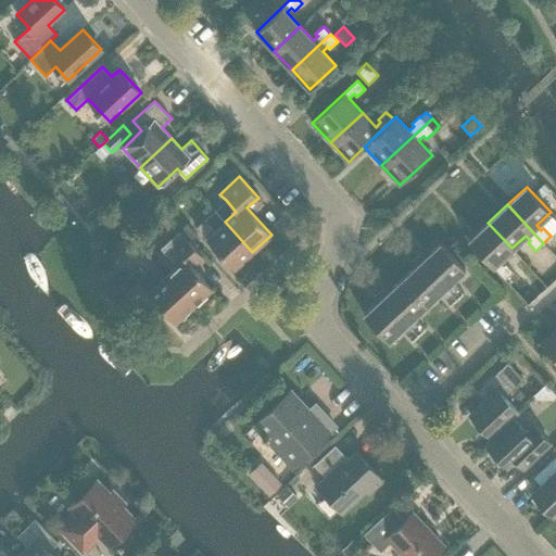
[(252,252),(225,222),(214,231),(204,220),(196,227),(206,239),(234,268),(252,252)]
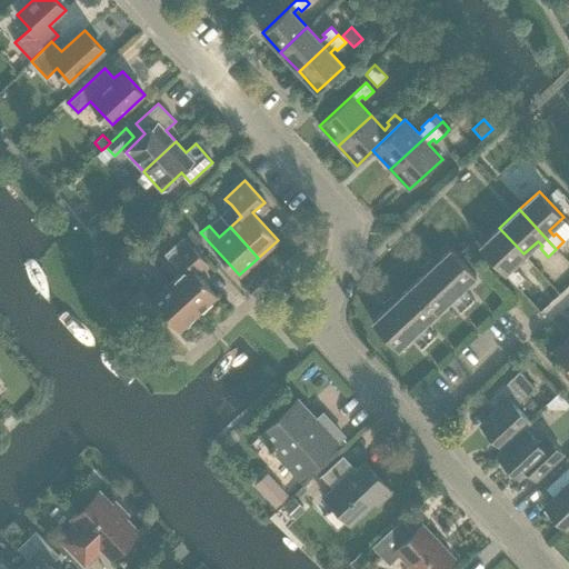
[(510,267),(523,253),(499,228),(479,246),(516,286),(525,278),(517,270),(515,271),(510,267)]
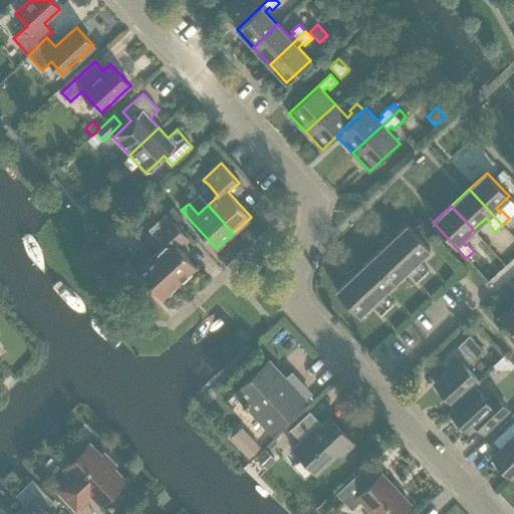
[(169,210),(166,213),(166,214),(174,222),(181,216),(173,207),(169,210)]
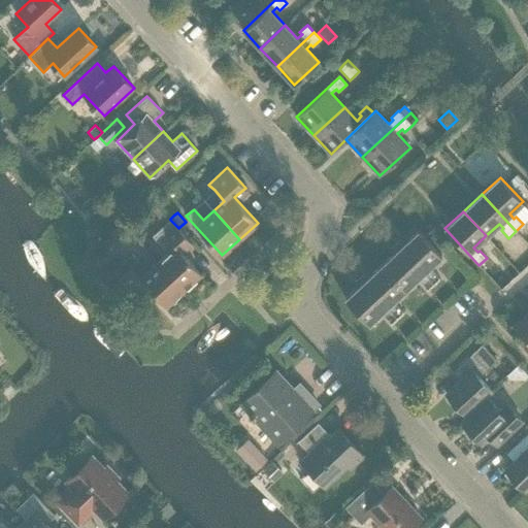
[(168,253),(158,262),(184,290),(202,273),(178,249),(189,239),(178,228),(170,220),(153,235),(168,253)]
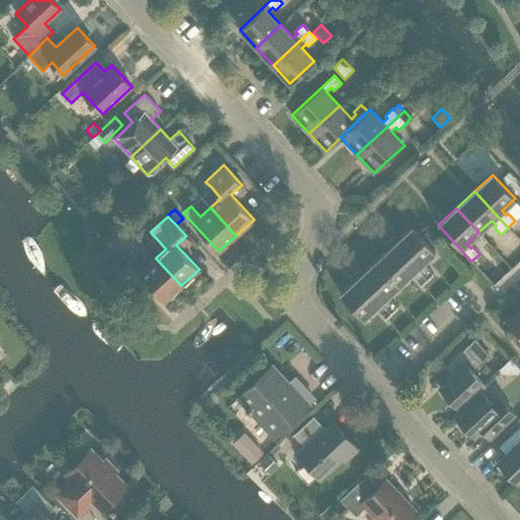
[(377,260),(399,284),(410,274),(420,284),(428,278),(433,273),(423,262),(435,251),(412,226),(398,240),(394,236),(386,244),(390,248),(377,260)]
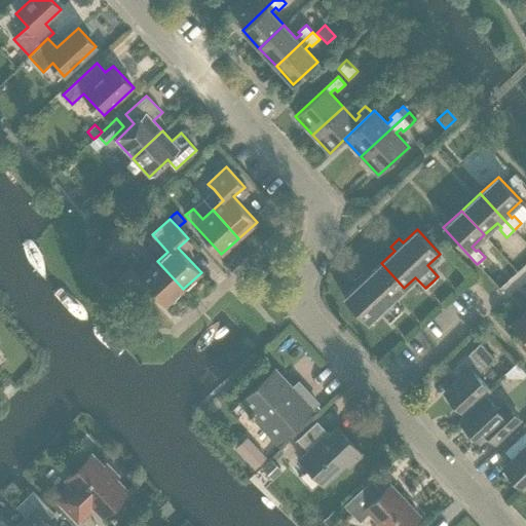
[(183,289),(157,261),(147,270),(132,253),(113,270),(130,290),(142,279),(165,305),(183,289)]
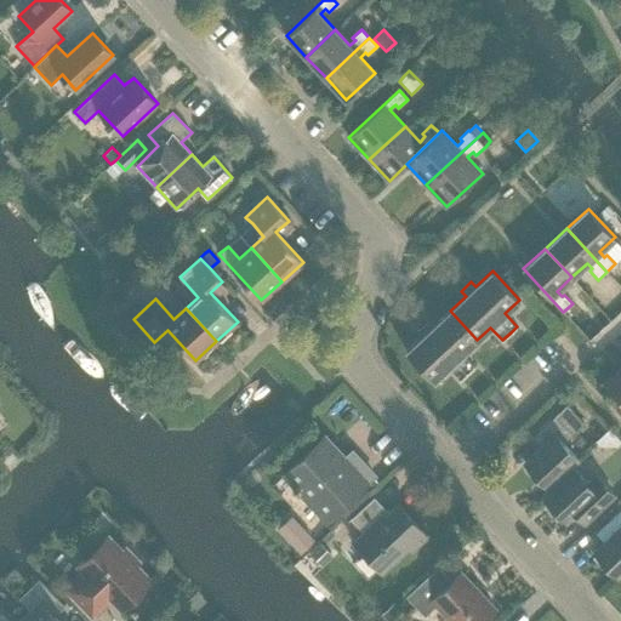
[(477,340),(450,311),(433,326),(428,322),(423,326),(419,331),(423,336),(406,352),(433,380),(448,366),(460,380),(474,366),(462,353),(477,340)]
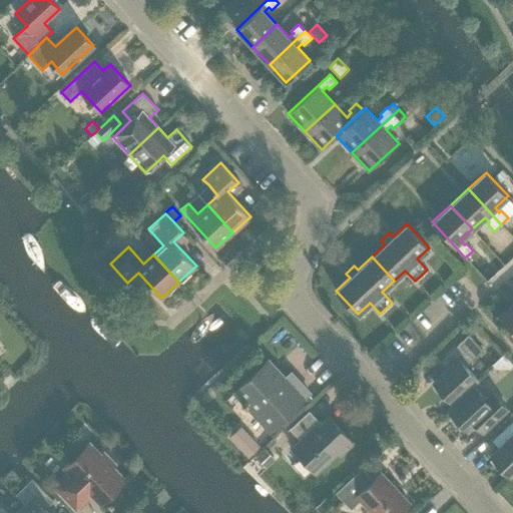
[(512,303),(498,317),(512,332),(512,303)]
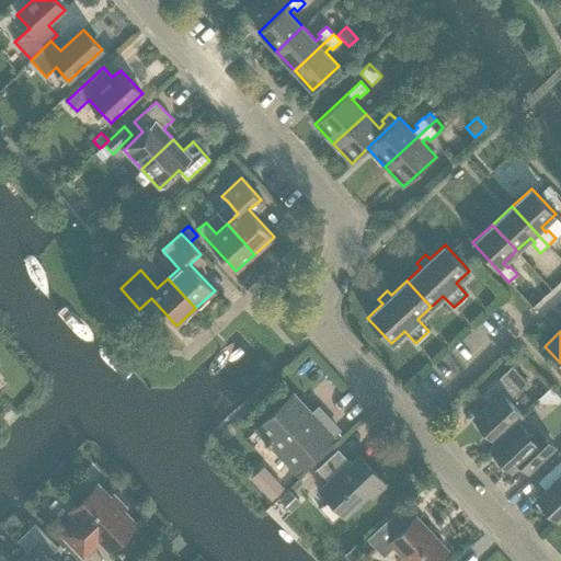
[(504,430),(515,420),(522,414),(508,401),(528,382),(512,366),(481,395),(491,404),(474,420),(497,445),(508,435),(504,430)]
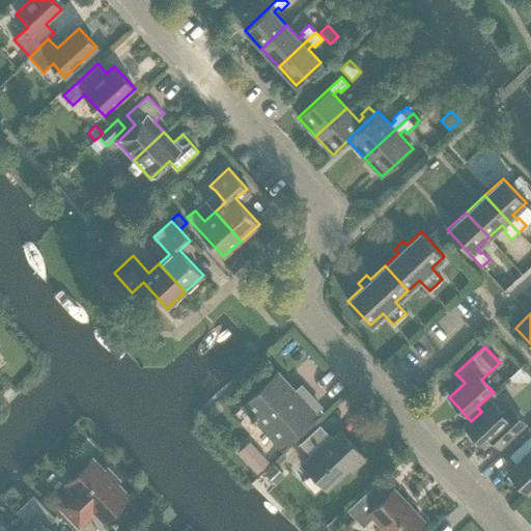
[(279,445),(320,407),(308,394),(302,399),(278,373),(243,406),(279,445)]
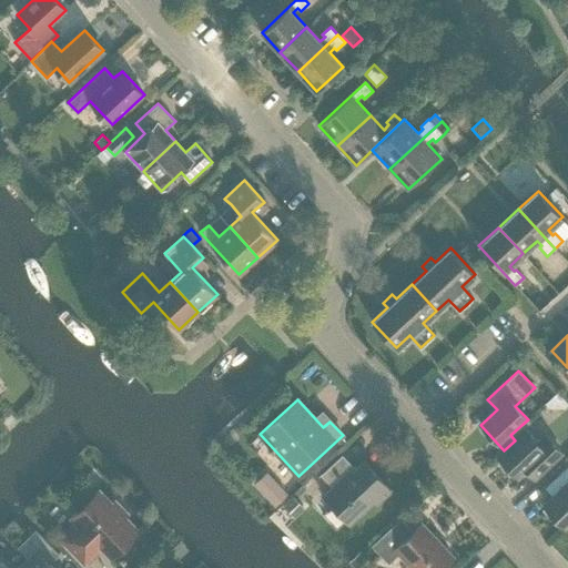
[(538,443),(521,425),(510,435),(515,440),(504,450),(497,456),(516,476),(533,462),(543,472),(561,453),(546,436),(538,443)]
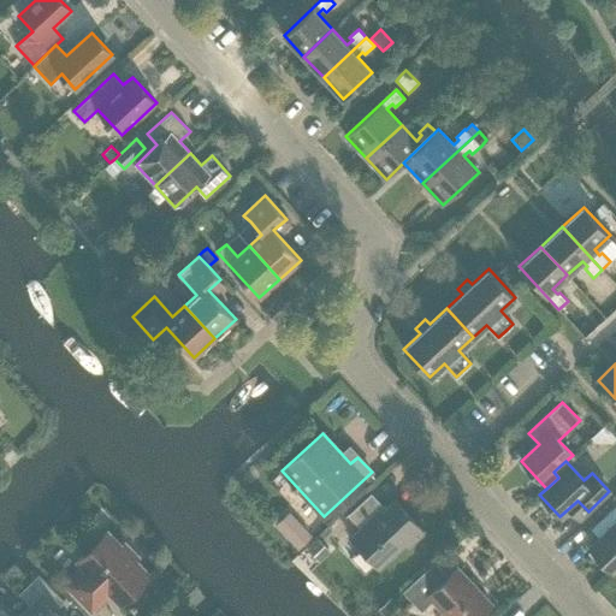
[(349,514),(348,515),(361,528),(350,538),(379,568),(406,543),(408,546),(424,532),(395,501),(385,509),(371,493),(349,514)]
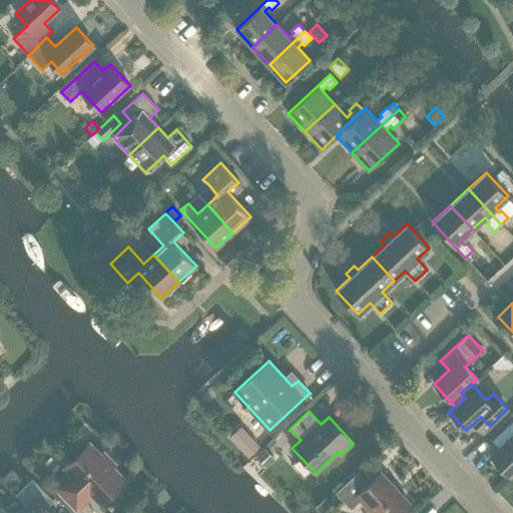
[(512,472),(512,420),(498,435),(506,444),(491,457),(509,476),(512,472)]
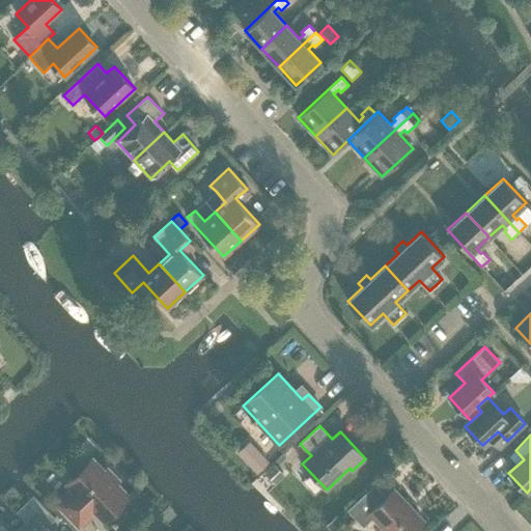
[(257,474),(269,463),(249,441),(236,452),(257,474)]
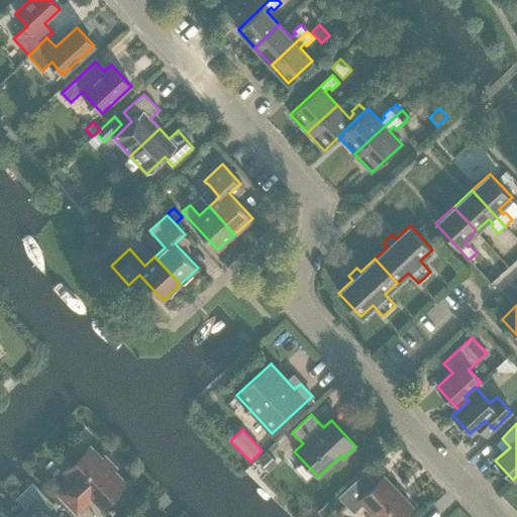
[(101,504),(102,505),(124,483),(112,471),(115,469),(103,456),(101,458),(89,446),(83,452),(80,448),(68,460),(72,463),(66,470),(71,475),(56,491),(77,512),(92,497),(100,505),(101,504)]
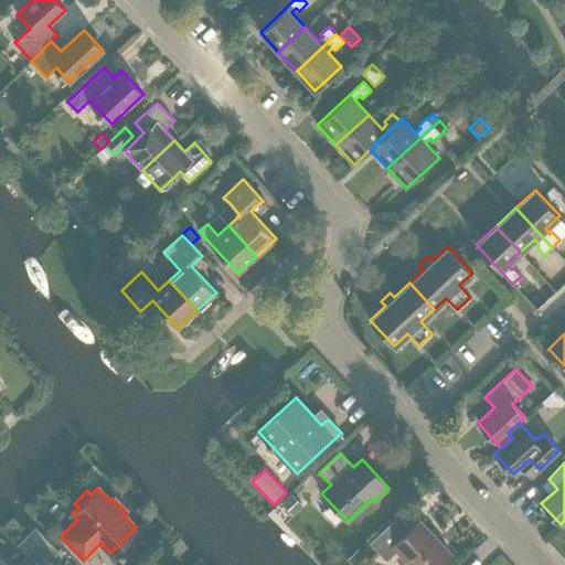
[(285,505),(290,511),(292,513),(294,515),(304,507),(301,504),(291,493),(281,503),(283,504),(285,505)]
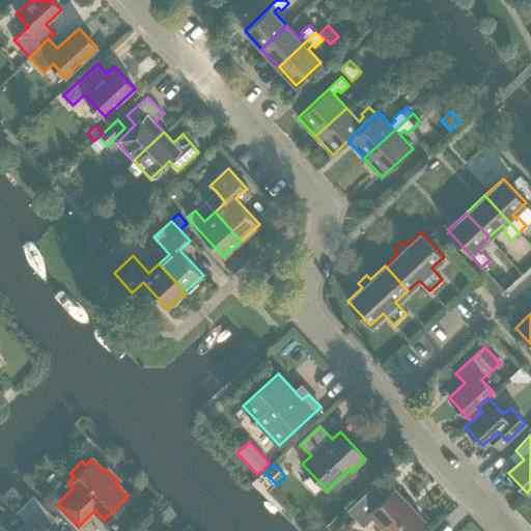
[(385,530),(412,530),(424,521),(394,488),(387,496),(375,483),(347,509),(363,527),(372,518),(385,530)]
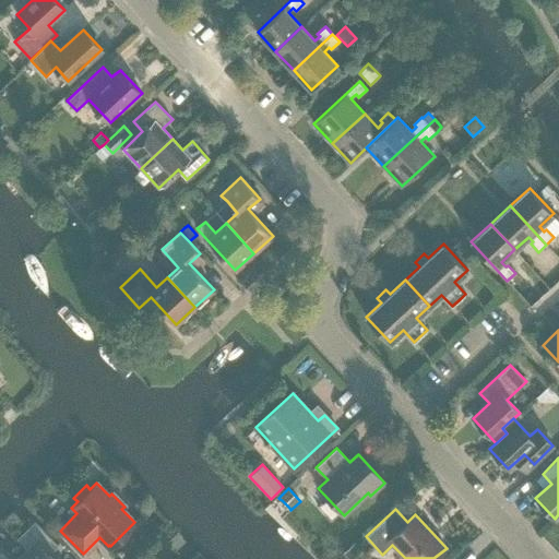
[(18,558),(52,558),(48,554),(58,545),(35,521),(16,538),(28,550),(18,558)]
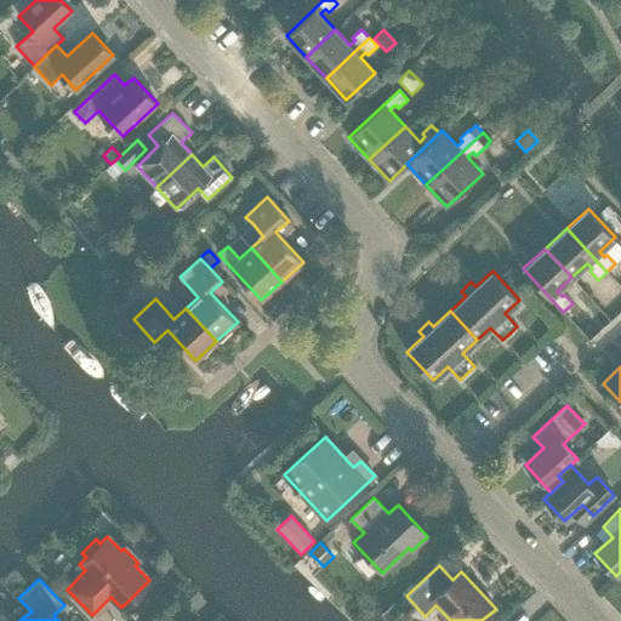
[(393,620),(403,613),(393,603),(382,614),(388,620),(393,620)]
